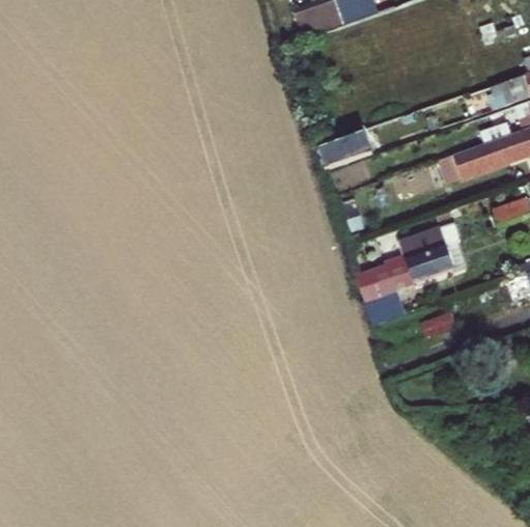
[(319,0),(295,8),(305,38),(379,14),(373,0),(319,0)]
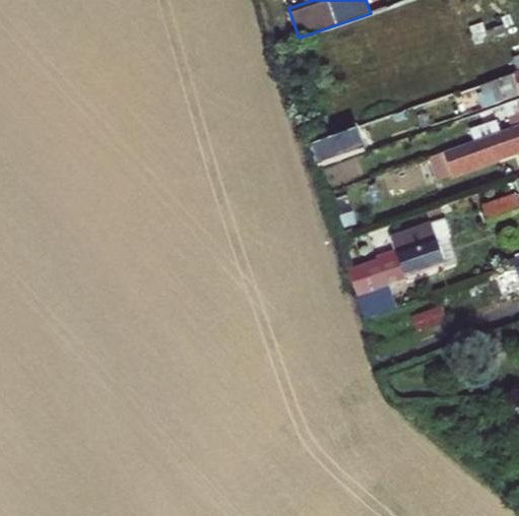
[(518,69),(479,83),(482,92),(494,87),(499,100),(518,91),(518,69)]
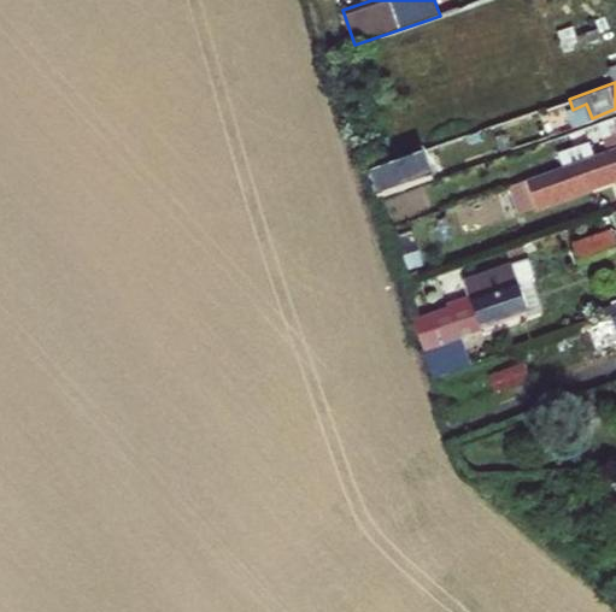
[(573,110),(569,99),(561,103),(564,111),(572,131),(598,122),(615,115),(615,109),(592,118),(586,104),(573,110)]
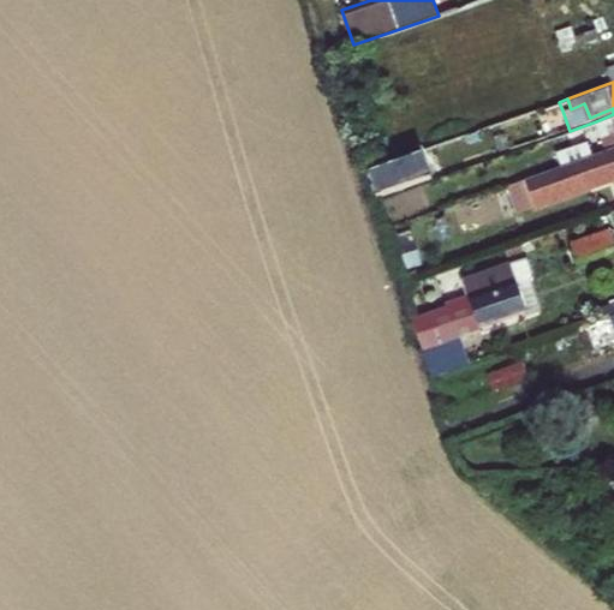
[(559,102),(537,109),(541,118),(562,111),(559,102)]
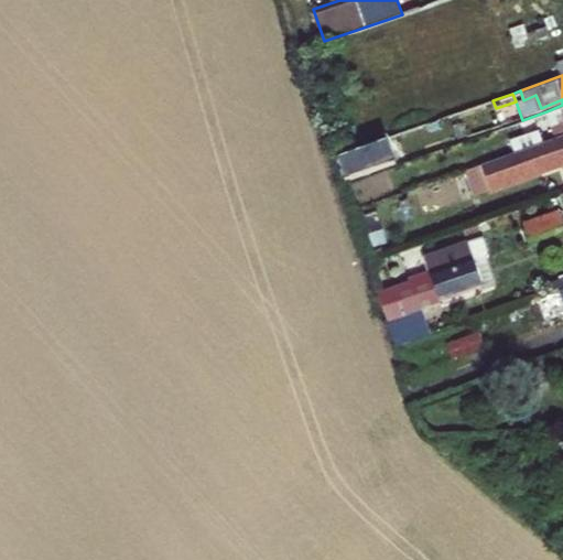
[(562,105),(547,111),(555,137),(562,133),(562,105)]
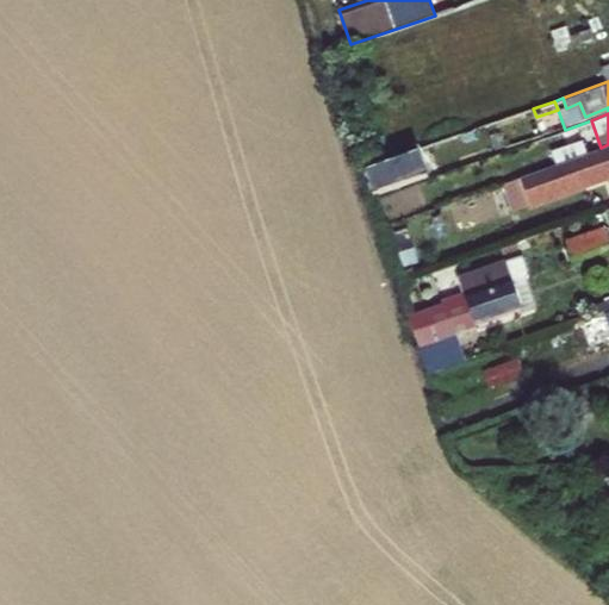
[(572,157),(588,153),(583,139),(566,145),(572,157)]
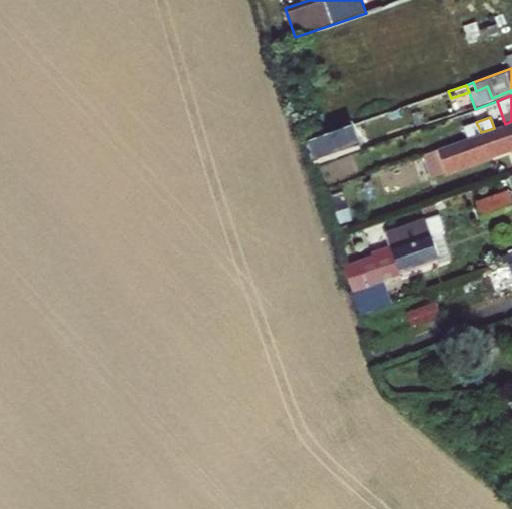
[(511,121),(505,124),(494,128),(481,132),(455,142),(423,153),(430,171),(444,165),(445,170),(511,146),(511,121)]
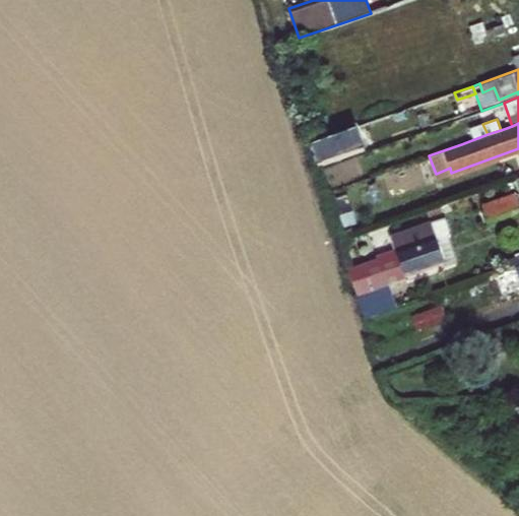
[(488,134),(482,124),(457,133),(461,144),(488,134)]
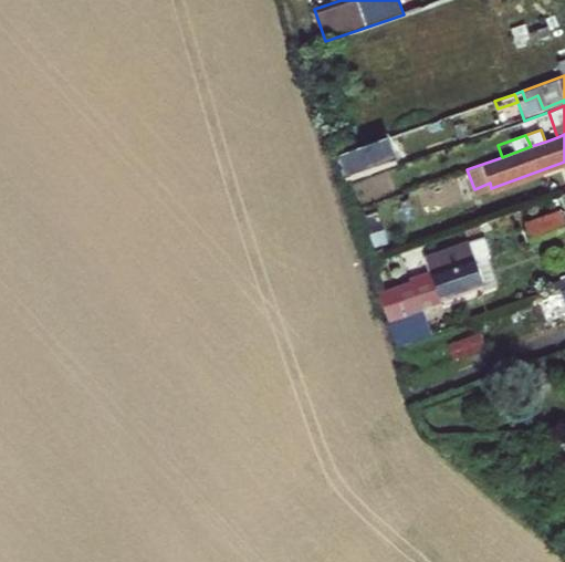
[(384,139),(342,155),(348,174),(390,159),(384,139)]
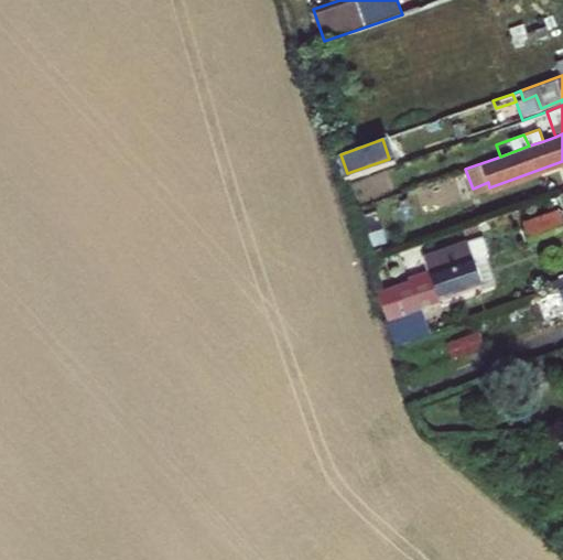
[(562,192),(559,193),(562,202),(562,210),(560,212),(559,210),(524,222),(529,237),(562,224),(562,192)]
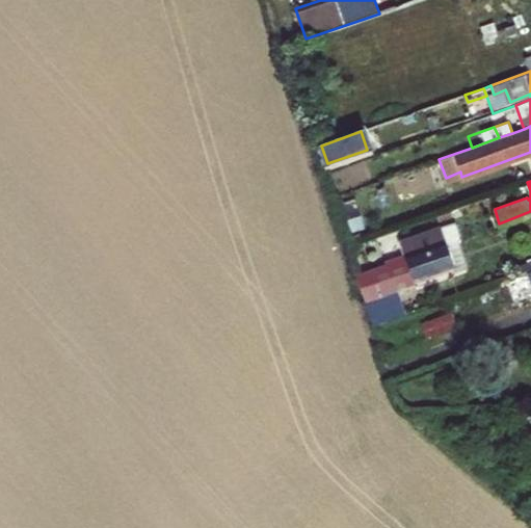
[(453,221),(441,227),(446,243),(456,240),(459,238),(453,221)]
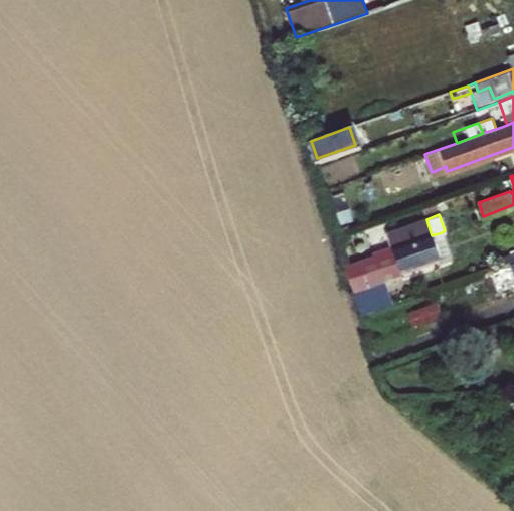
[(385,280),(401,275),(400,272),(440,259),(440,260),(451,257),(442,232),(432,235),(426,219),(386,233),(391,246),(381,251),(382,257),(375,259),(374,257),(346,267),(354,292),(385,280)]
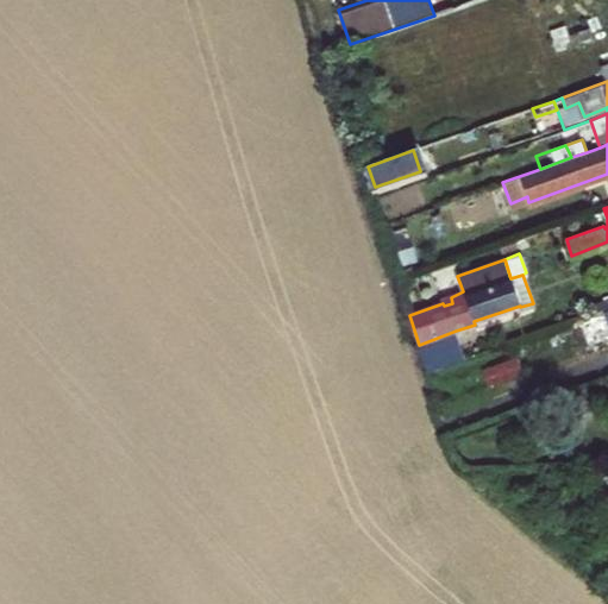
[(607,308),(605,300),(594,303),(597,312),(607,308)]
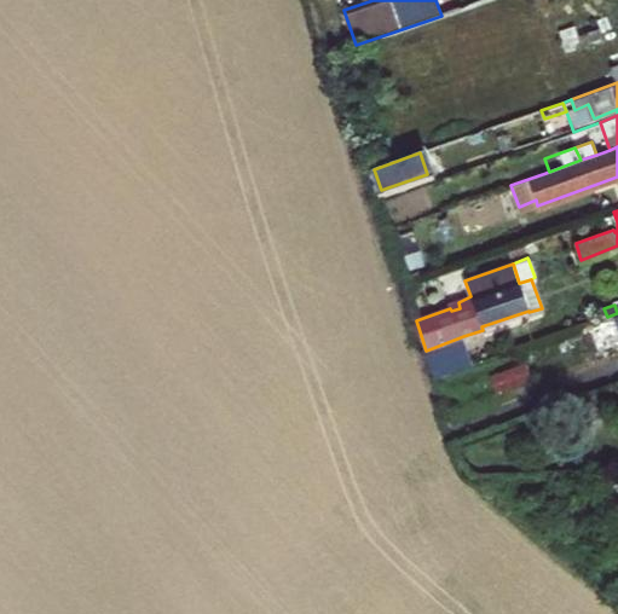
[(617,313),(607,317),(590,323),(599,348),(617,340),(617,313)]
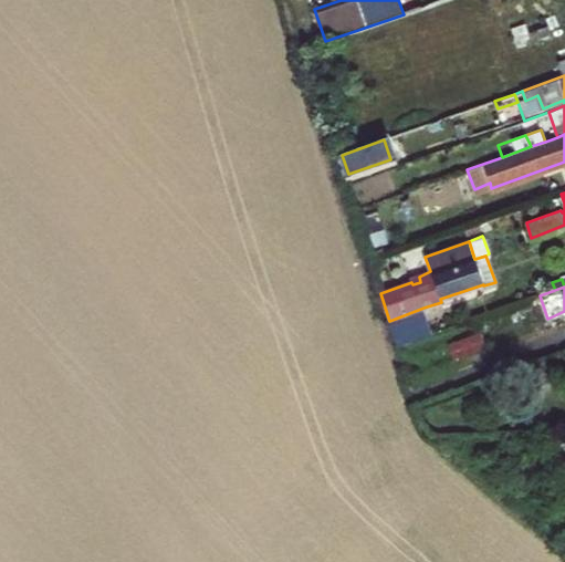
[(389,321),(398,347),(431,334),(424,308),(389,321)]
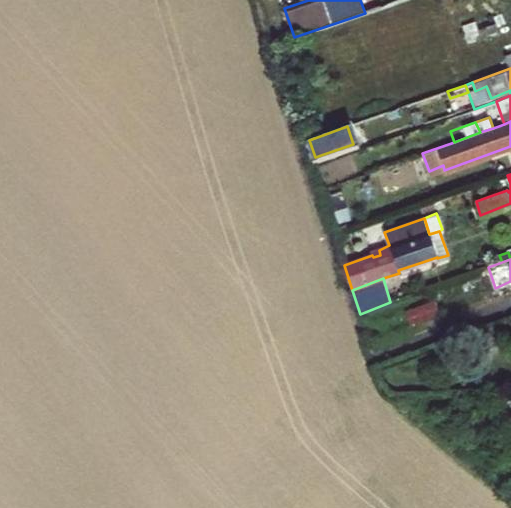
[(430,288),(407,297),(409,305),(433,296),(430,288)]
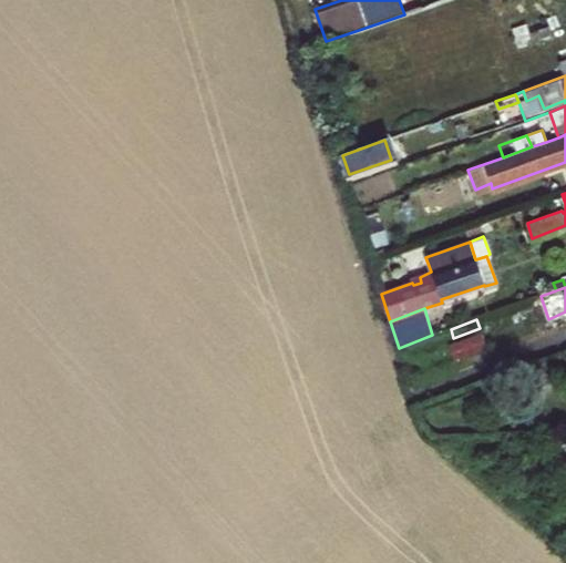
[(455,359),(486,348),(480,328),(453,338),(449,340),(455,359)]
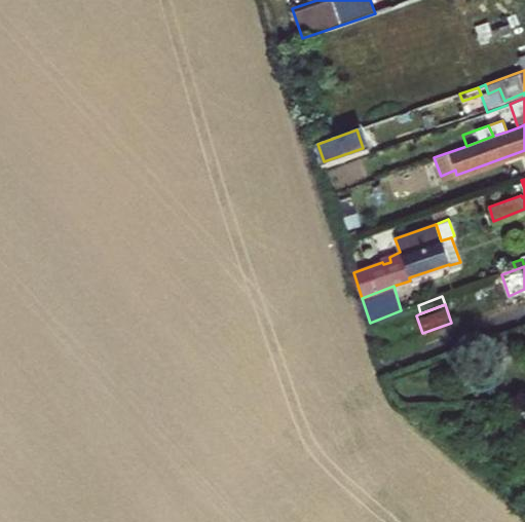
All buildings are outlined.
